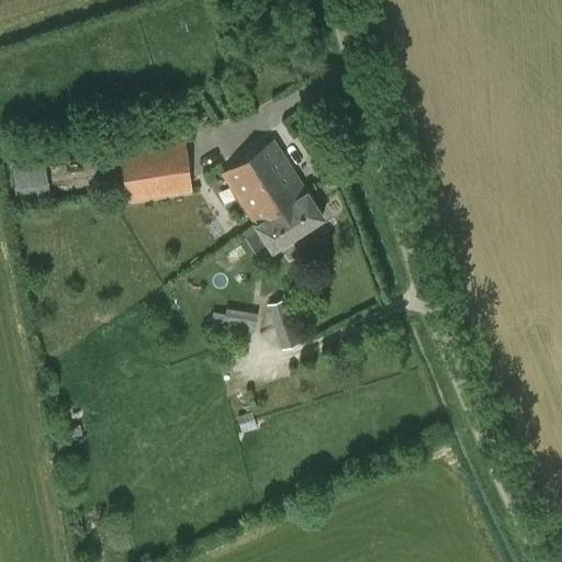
[(127,202),(192,192),(186,141),(117,152),(127,202)]
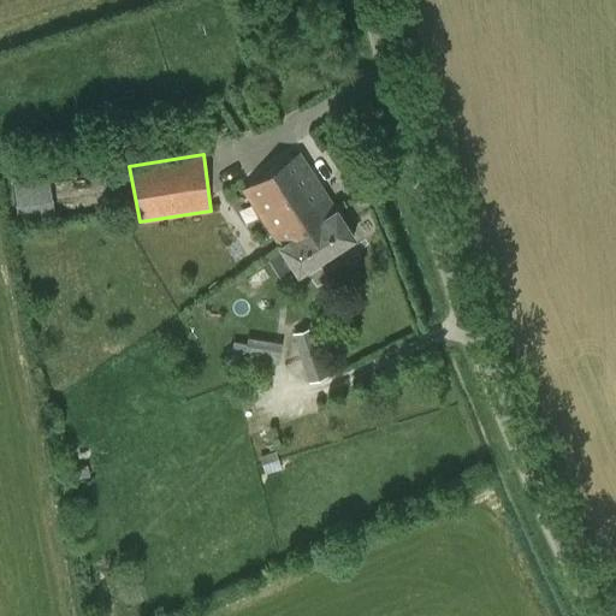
[(283,246),(336,211),(300,154),(244,190),(283,246)]
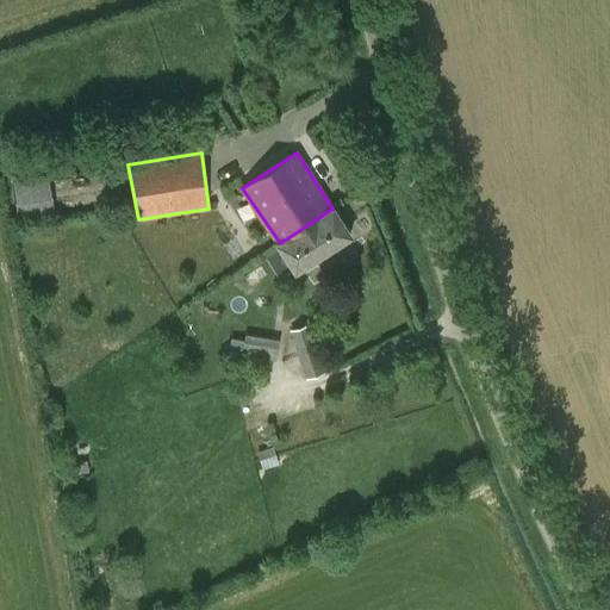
[(18,226),(56,221),(49,175),(12,181),(18,226)]
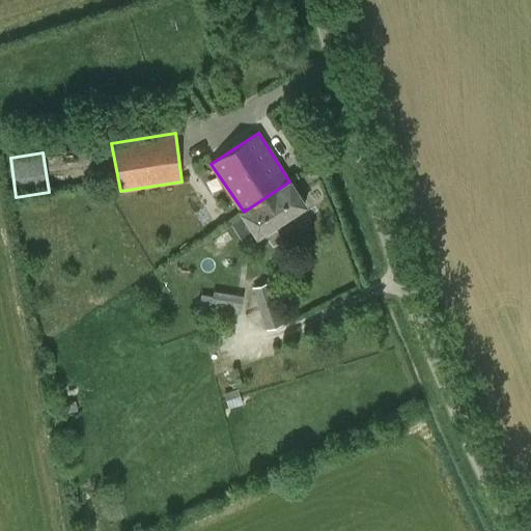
[(257,235),(305,204),(289,182),(244,212),(242,213),(257,235)]
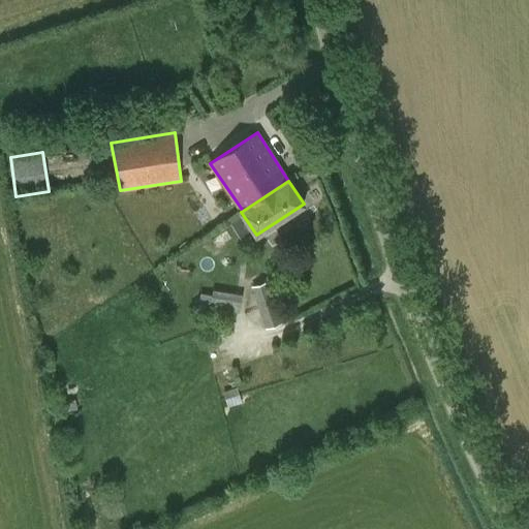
[(265,328),(282,321),(268,280),(251,286),(265,328)]
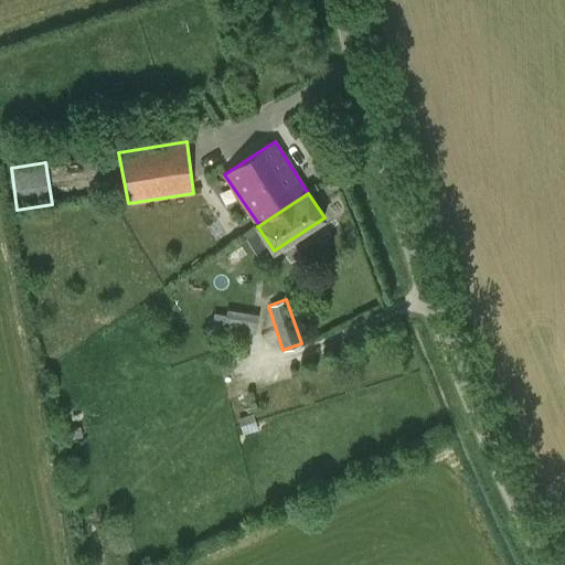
[(223,328),(255,332),(258,315),(226,309),(223,328)]
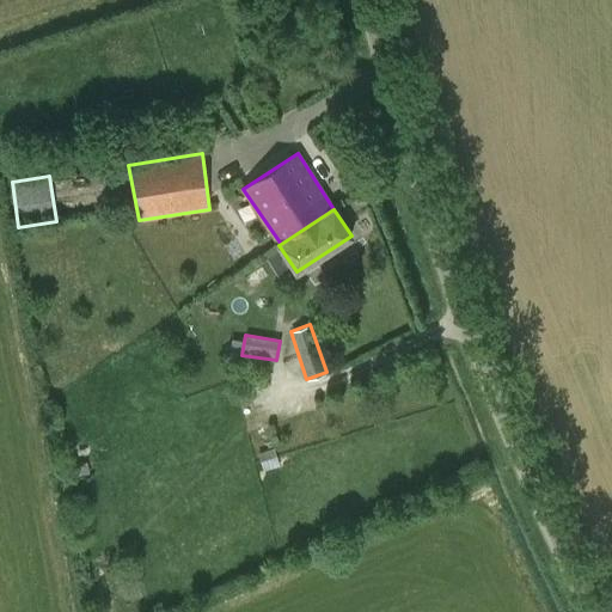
[(264,469),(280,466),(277,448),(262,451),(264,469)]
